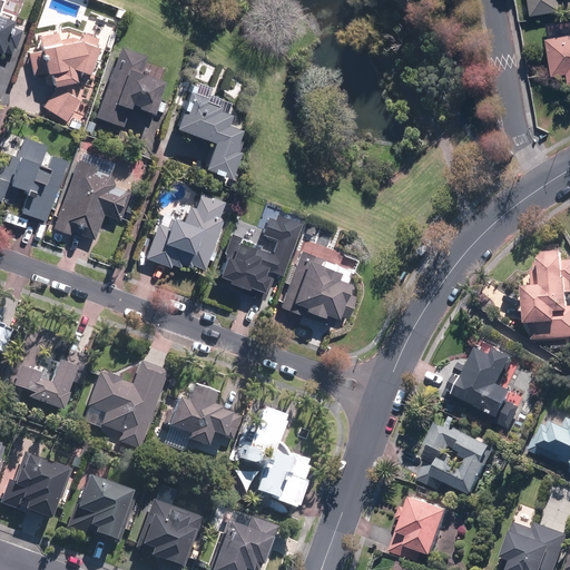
[(530,0),(533,13),(562,11),(561,0),(530,0)]
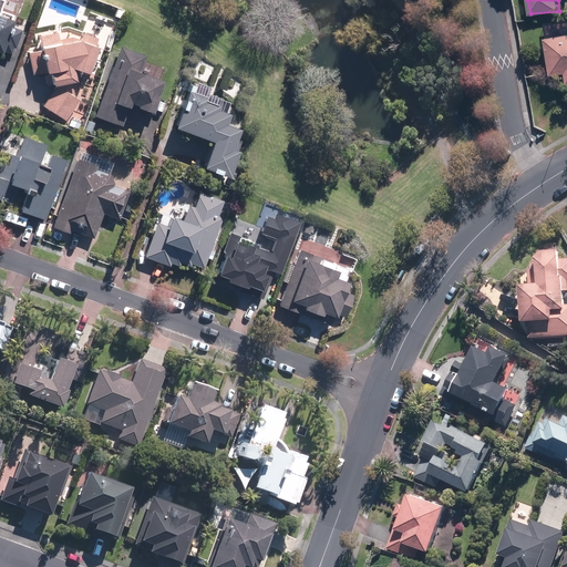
[(2,4),(0,3),(0,50),(12,55),(22,27),(13,24),(17,18),(0,11),(2,4)]
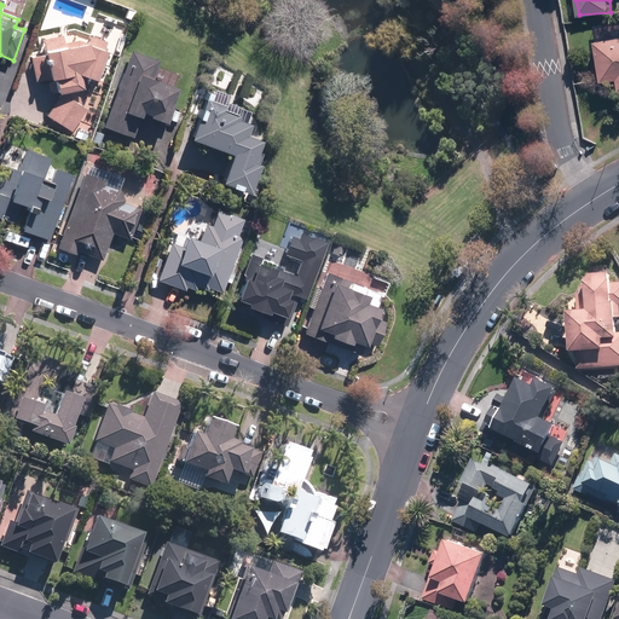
[(105,69),(106,39),(77,32),(32,36),(34,59),(35,81),(55,79),(57,102),(46,114),(73,132),(90,106),(100,82),(105,69)]
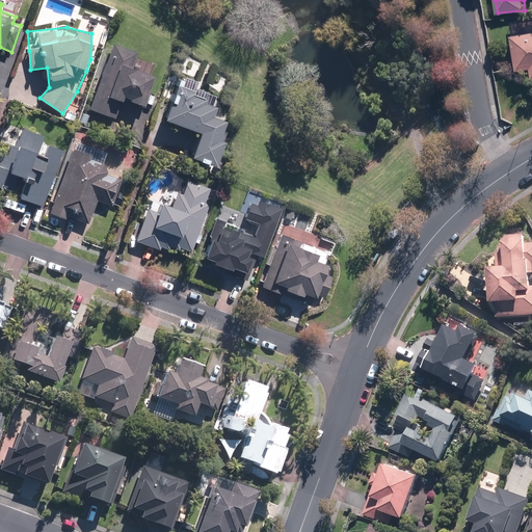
[(531,29),(512,32),(517,71),(531,68),(531,29)]
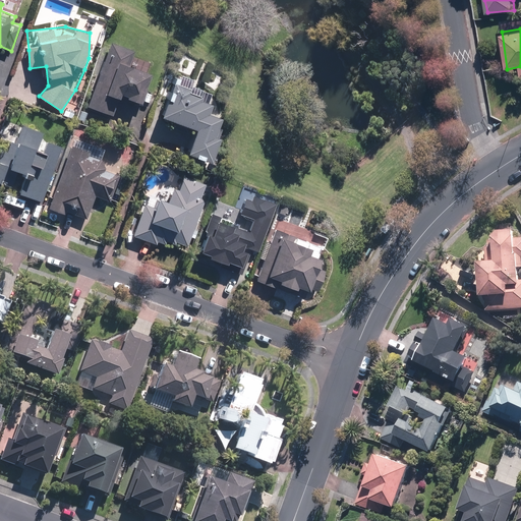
[(121,97),(142,104),(153,72),(148,70),(150,62),(133,56),(134,50),(110,42),(88,108),(114,116),(121,97)]
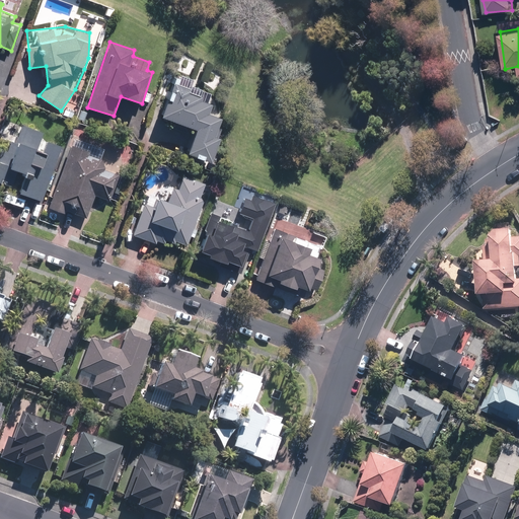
[(193,87),(174,80),(171,88),(167,97),(161,115),(195,129),(187,151),(212,159),(221,136),(222,117),(208,110),(212,101),(201,97),(202,94),(192,89),(193,87)]
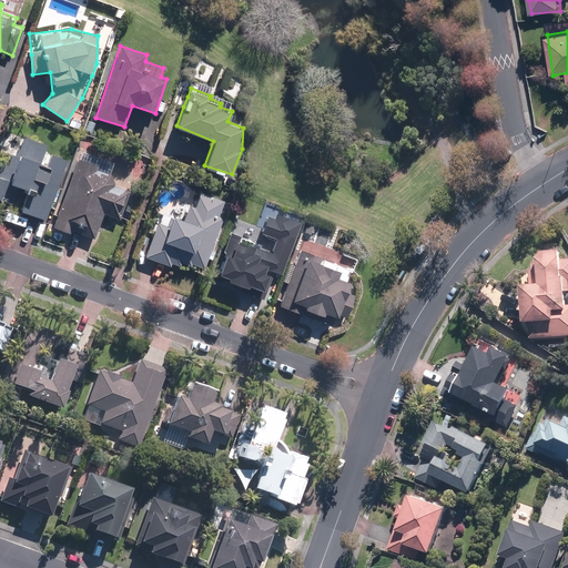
[(48,143),(26,135),(19,153),(6,149),(0,162),(0,200),(47,217),(68,160),(44,151),(48,143)]
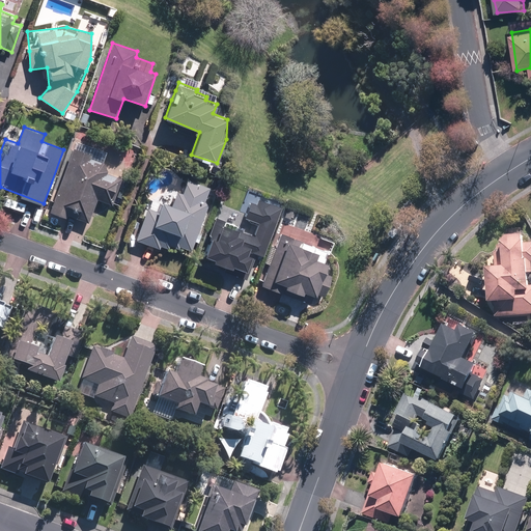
[(87,227),(98,200),(111,205),(113,201),(121,204),(132,177),(122,174),(126,165),(74,146),(50,214),(87,227)]
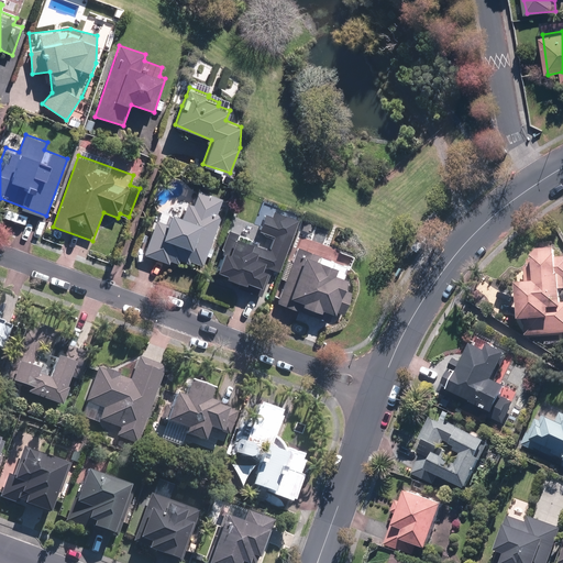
[(158,214),(145,252),(179,266),(183,258),(203,266),(228,200),(197,188),(194,202),(188,201),(184,217),(170,212),(168,219),(158,214)]
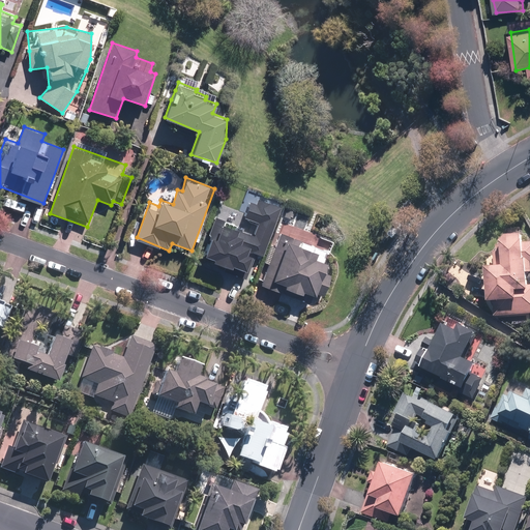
[(257,197),(255,203),(249,201),(244,215),(258,221),(253,233),(224,222),(225,218),(215,215),(208,233),(210,234),(203,254),(213,258),(212,260),(230,267),(231,264),(248,270),(254,258),(252,257),(253,255),(249,254),(251,249),(262,254),(281,206),(257,197)]
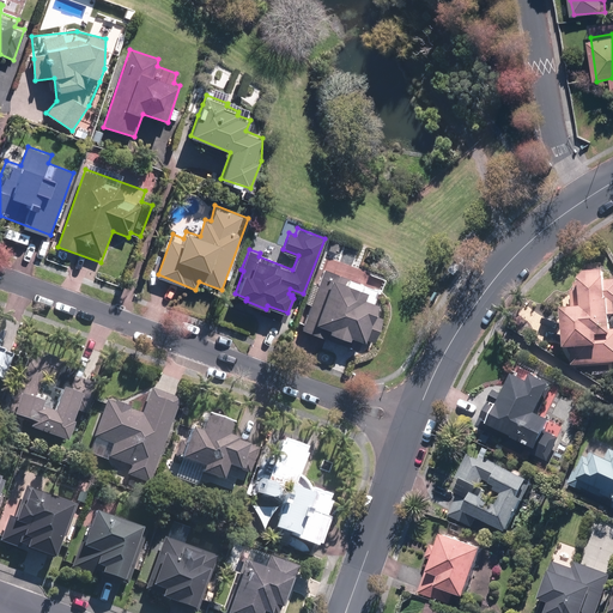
[(381,287),(349,277),(325,267),(303,328),(327,337),(328,331),(350,338),(351,334),(364,339),(364,338),(374,340),(382,316),(375,314),(378,302),(376,301),(381,287)]
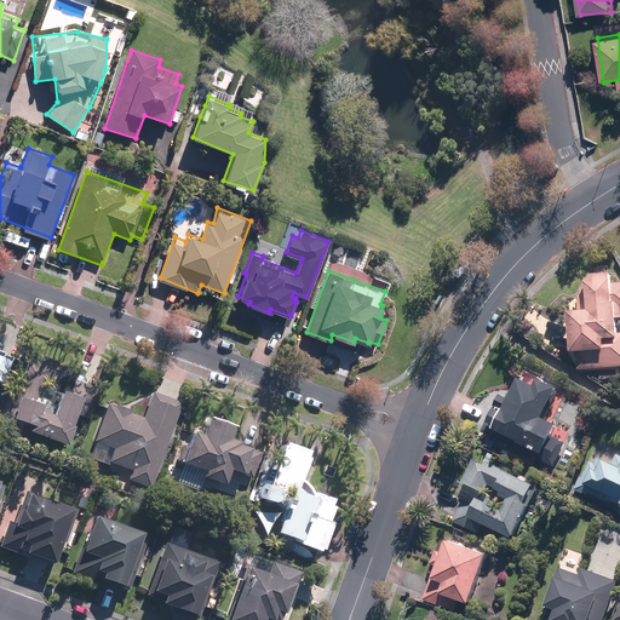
[(619,280),(616,280),(616,270),(593,270),(592,291),(580,292),(579,306),(573,306),(573,350),(584,350),(584,367),(619,366),(619,280)]
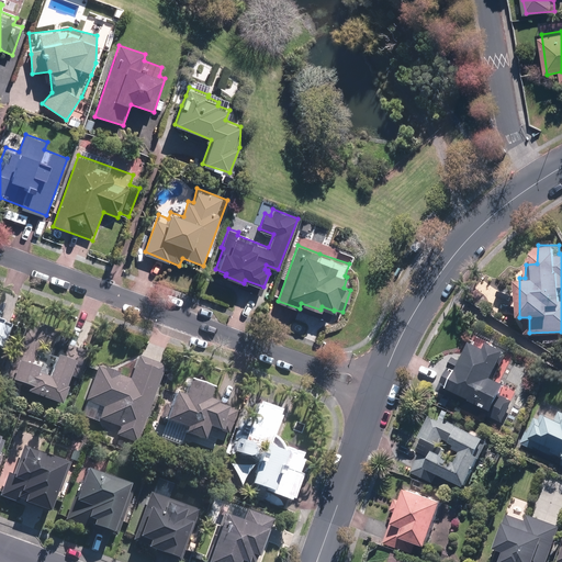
[(0,315),(0,346),(4,349),(15,323),(0,315)]
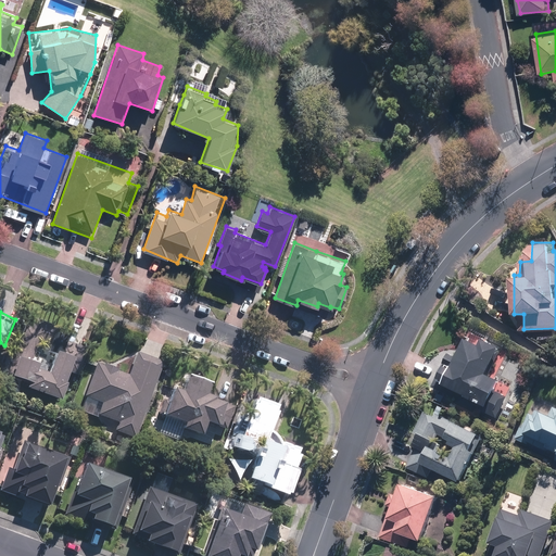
[(453,350),(439,379),(490,405),(488,411),(498,416),(508,396),(498,391),(505,377),(493,371),(505,344),(487,335),(483,342),(471,336),(460,354),(453,350)]
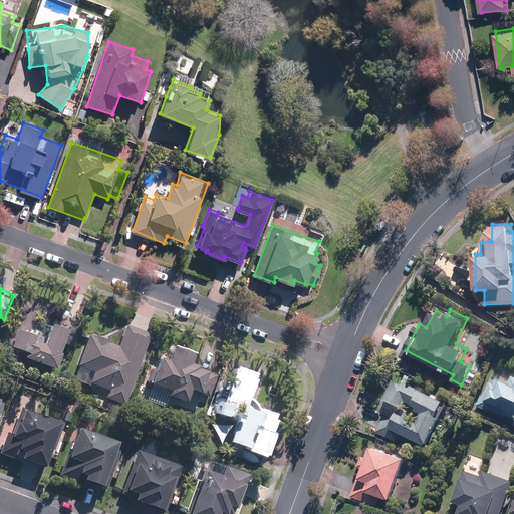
[(62,351),(72,328),(54,321),(48,337),(19,325),(10,345),(28,352),(26,356),(58,369),(64,352),(62,351)]
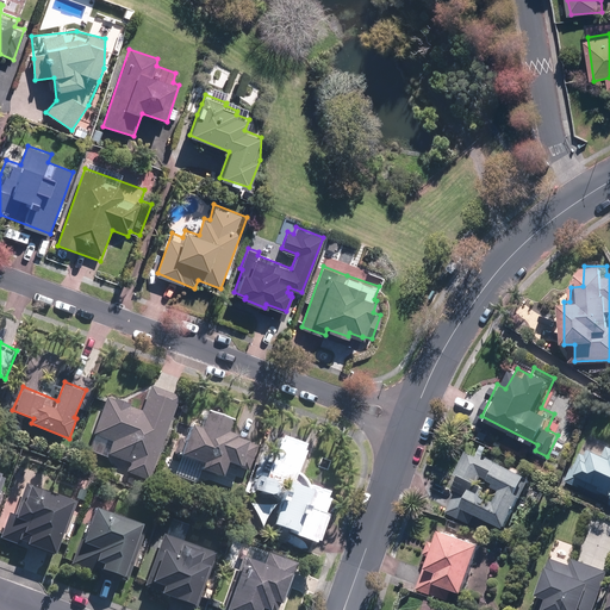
[(148,481),(179,397),(151,385),(142,409),(109,397),(93,434),(95,435),(89,450),(110,459),(111,455),(130,462),(126,472),(148,481)]
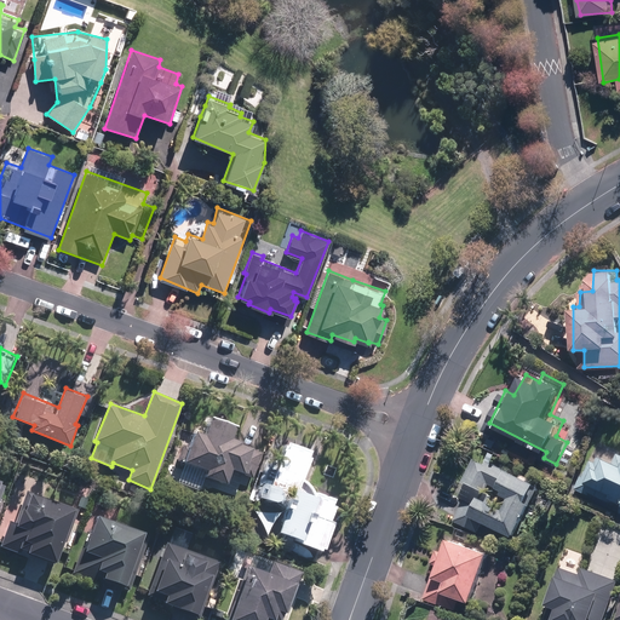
[(234,471),(251,478),(263,451),(234,440),(237,429),(213,419),(206,436),(195,431),(183,461),(206,471),(204,475),(228,486),(234,471)]
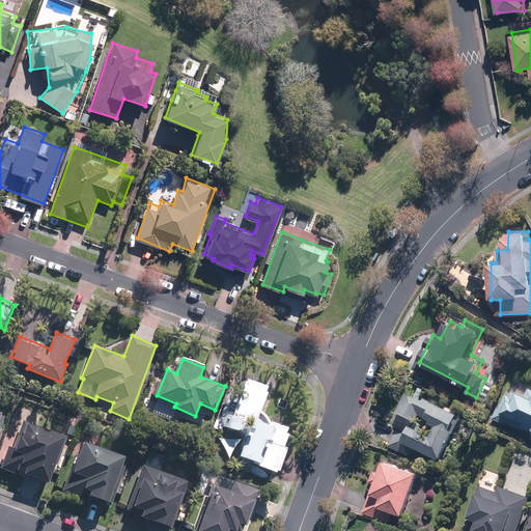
[(271,387),(246,376),(225,426),(246,436),(236,456),(277,474),(296,431),(268,420),(260,410),(271,387)]
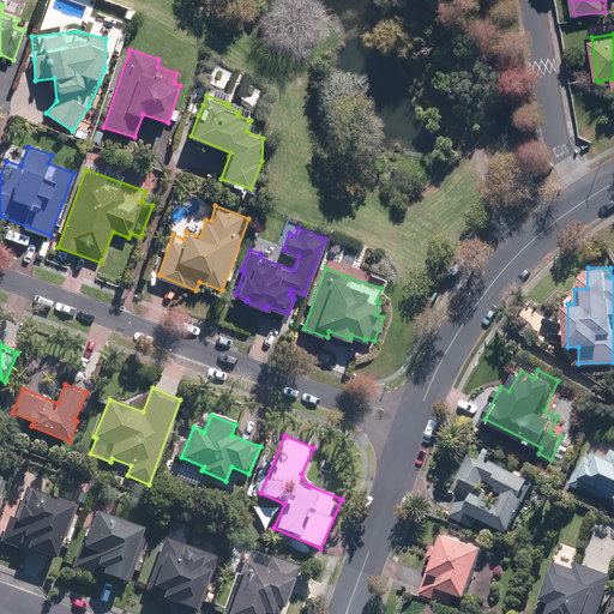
[(613,449),(593,439),(570,483),(613,505),(613,449)]
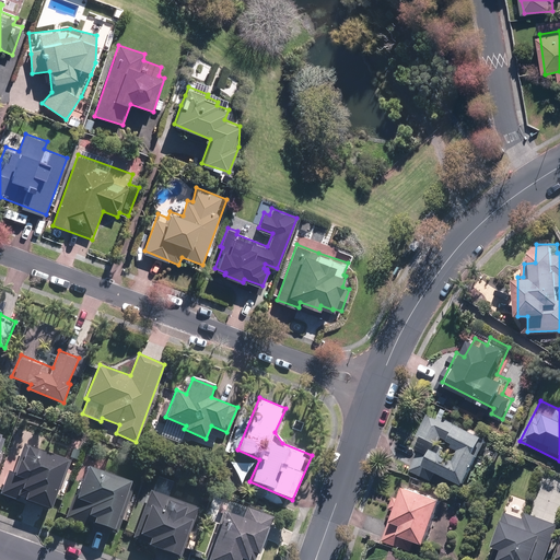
[(430,410),(418,435),(422,436),(417,447),(421,450),(412,468),(430,477),(433,469),(464,483),(487,436),(430,410)]
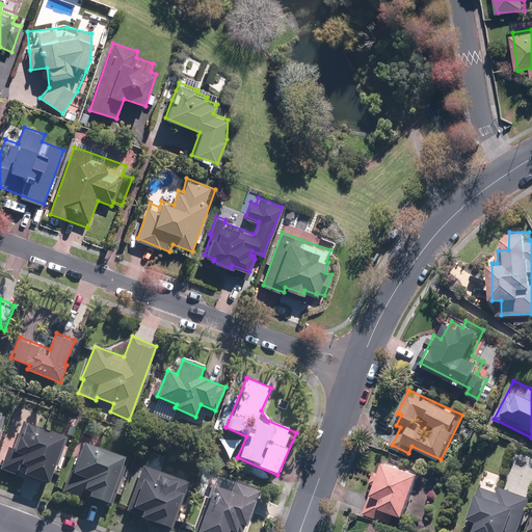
[(67,436),(24,420),(14,448),(9,447),(1,466),(48,484),(67,436)]
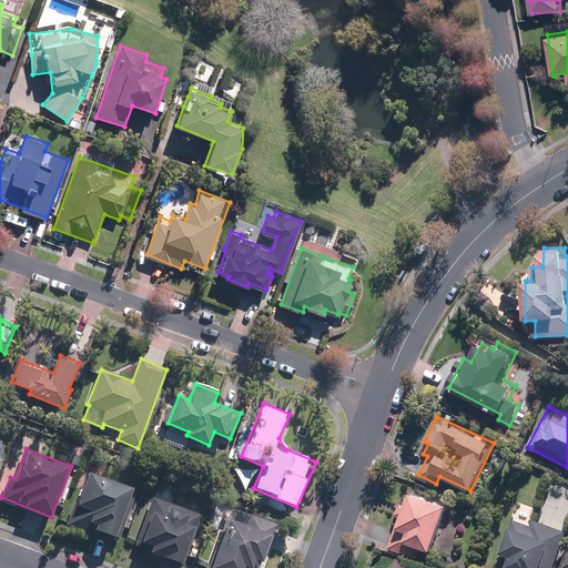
[(75,503),(68,523),(91,534),(93,528),(118,537),(135,487),(91,470),(79,504),(75,503)]
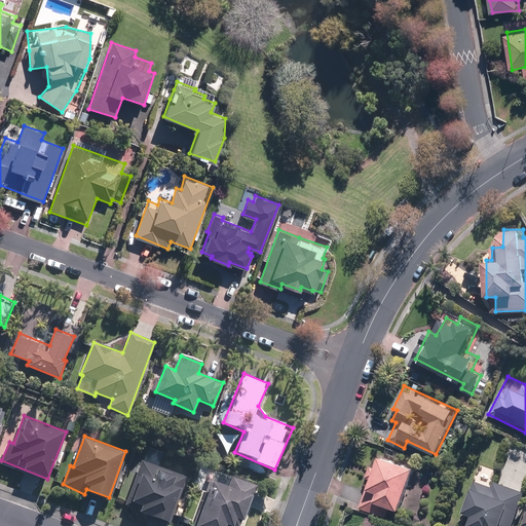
[(160,466),(165,452),(148,445),(123,504),(168,524),(186,477),(160,466)]
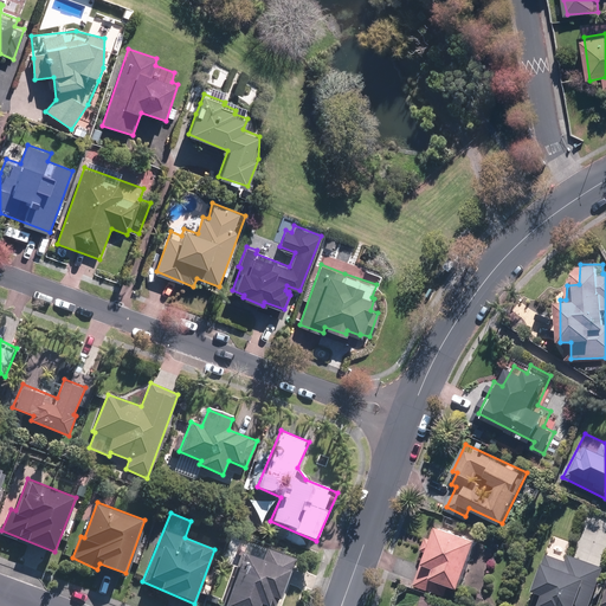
[(417,586),(431,591),(436,577),(463,586),(481,540),(440,526),(436,537),(426,534),(416,565),(424,567),(417,586)]
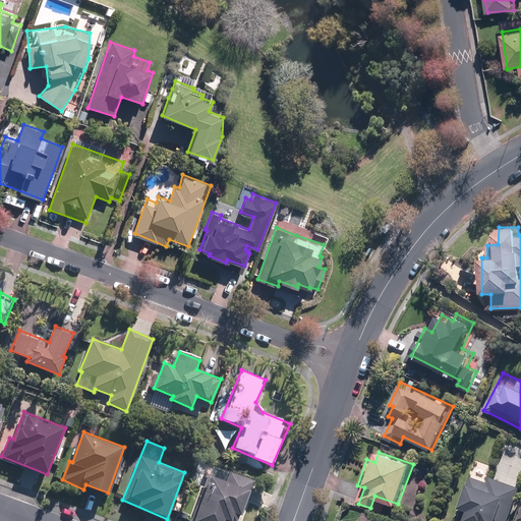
[(232,520),(239,520),(255,479),(229,469),(225,480),(210,475),(192,520),(224,520),(226,519),(232,520)]
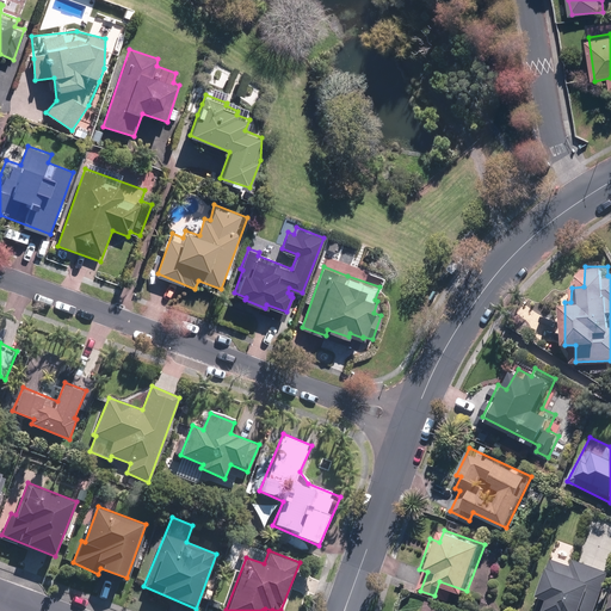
[(594,610),(610,572),(575,557),(573,563),(554,556),(538,592),(551,598),(547,610),(594,610)]
